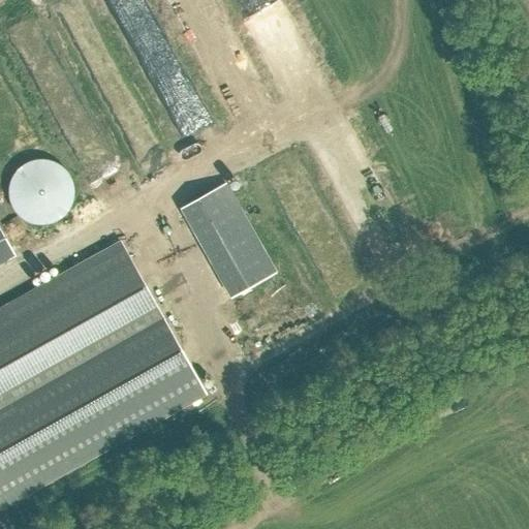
[(9,95),(16,110),(39,99),(33,85),(9,95)]
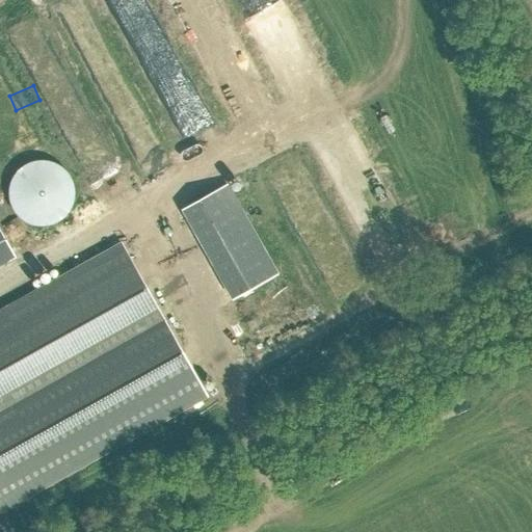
[(74,196),(74,193),(74,190),(74,187),(73,185),(71,180),(68,175),(67,173),(64,170),(62,168),(57,164),(52,162),(47,161),(41,160),(35,161),(30,162),(27,163),(22,166),(20,168),(18,170),(14,175),(11,180),(10,182),(8,187),(8,190),(8,193),(8,196),(8,198),(9,202),(10,205),(12,210),(14,212),(16,214),(18,216),(20,218),(22,220),(25,221),(30,224),(32,225),(35,225),(38,227),(41,227),(44,227),(47,225),(50,225),(52,224),(57,221),(60,220),(64,216),(68,212),(71,207),(73,202),(74,196)]
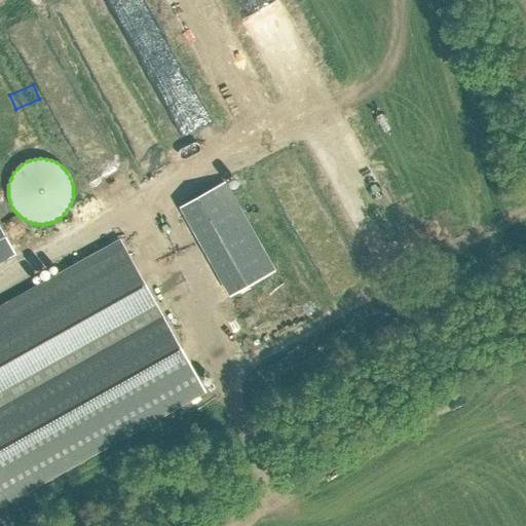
[(229,296),(273,271),(224,184),(181,208),(229,296)]
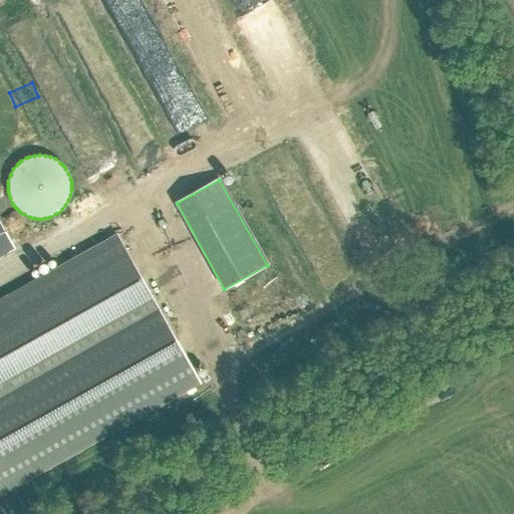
[(0,492),(198,382),(116,236),(0,301),(0,492)]
